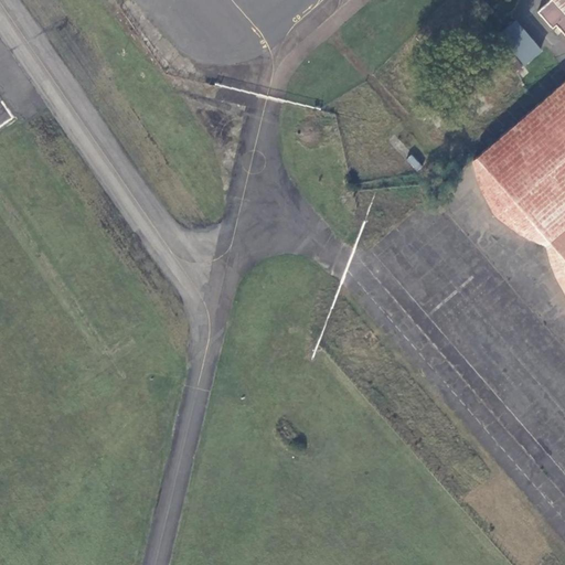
[(564,32),(564,13),(553,0),(548,0),(539,10),(552,25),(556,22),(564,32)]
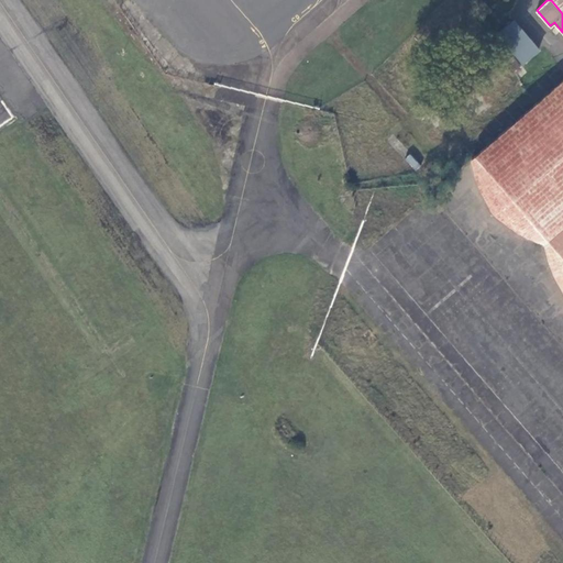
[(562,0),(551,0),(562,13),(562,0)]
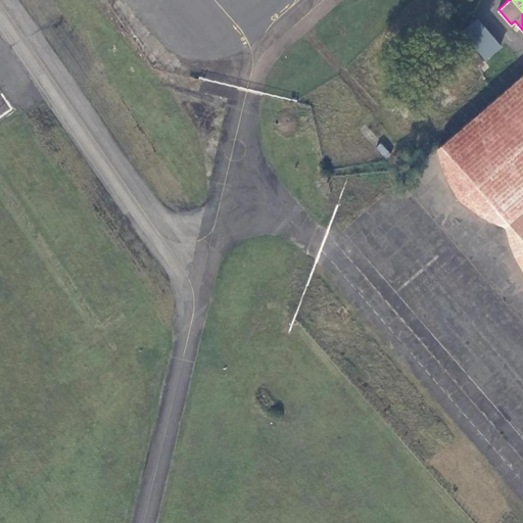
[(477,20),(462,34),(484,61),(501,49),(477,20)]
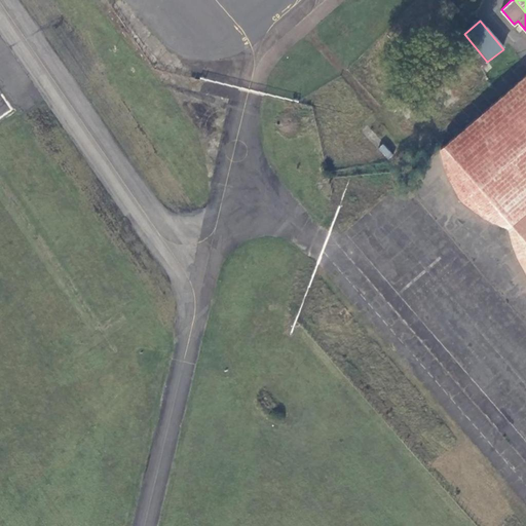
[(473,60),(479,68),(485,64),(479,55),(473,60)]
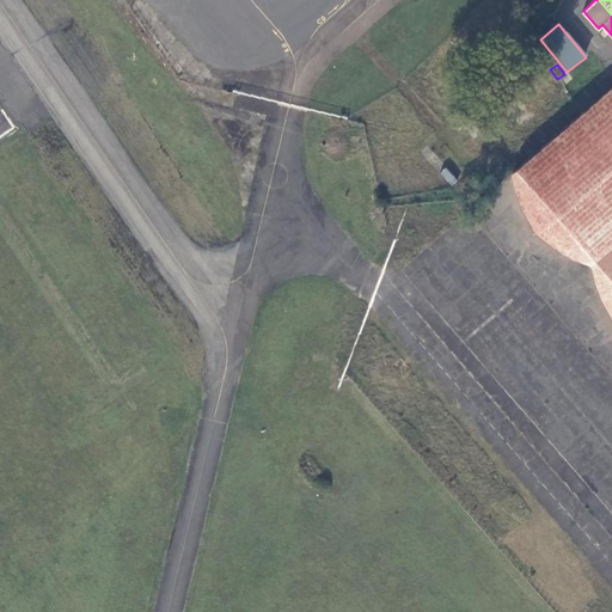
[(611,249),(611,90),(514,175),(518,188),(524,206),(534,227),(538,233),(563,251),(577,259),(592,264),(593,265),(611,249)]
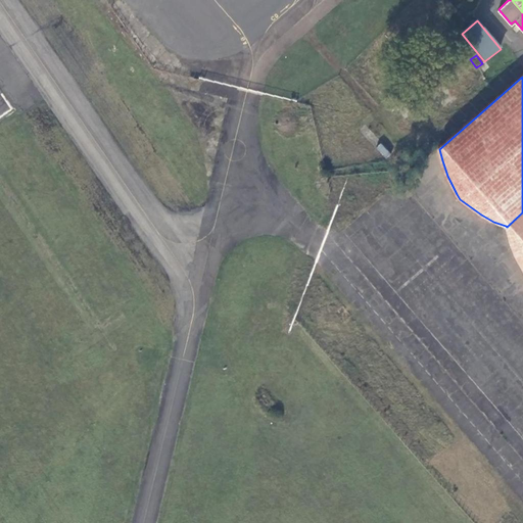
[(522,212),(507,227),(508,234),(511,243),(514,253),(522,269),(522,212)]
